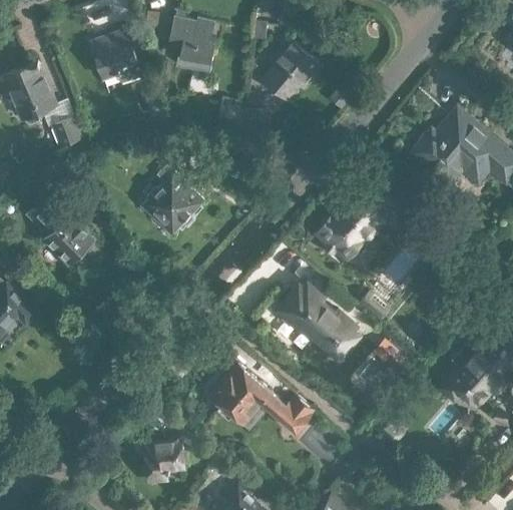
[(157,27),(159,13),(147,11),(145,26),(157,27)]
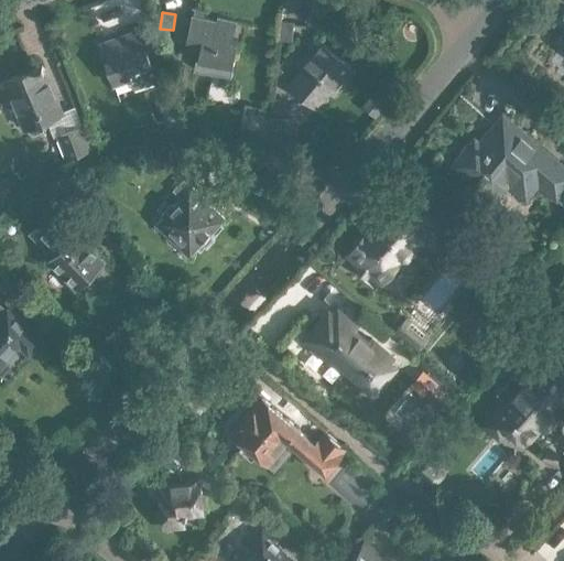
[(231,72),(238,46),(231,44),(235,25),(216,21),(215,24),(191,19),(185,43),(201,46),(196,71),(213,74),(214,68),(231,72)]
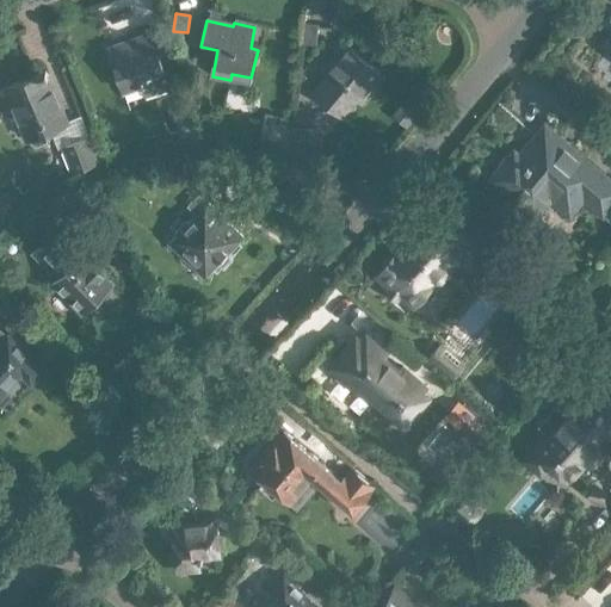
[(106,49),(123,95),(140,90),(140,91),(141,91),(144,100),(171,91),(160,60),(174,55),(165,29),(106,49)]
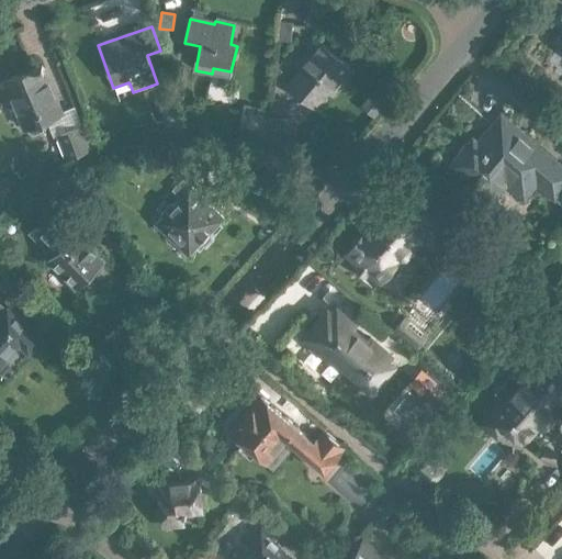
[(294,67),(300,73),(288,87),(313,110),(326,94),(329,98),(351,73),(315,42),(294,67)]
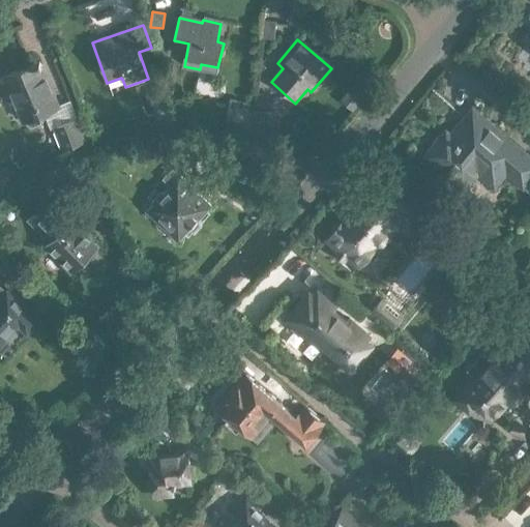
[(40,116),(59,109),(43,67),(41,67),(39,63),(0,78),(0,87),(4,97),(11,95),(23,123),(25,122),(27,126),(32,128),(40,125),(42,120),(40,116)]
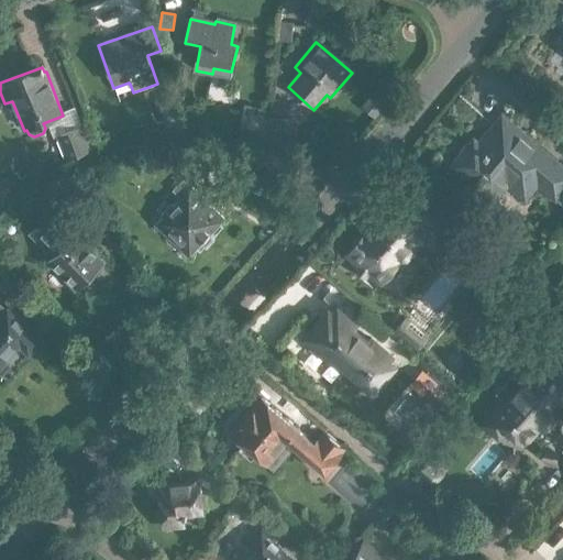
[(477,146),(473,143),(451,168),(484,197),(498,179),(525,201),(537,187),(554,202),(562,191),(562,169),(528,140),(522,146),(496,124),(477,146)]
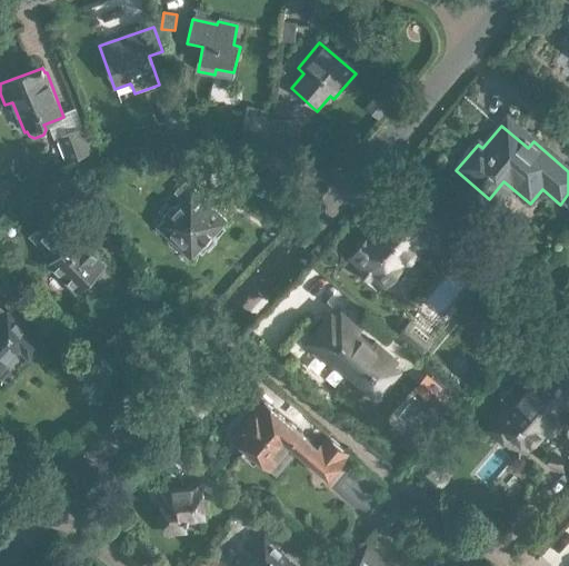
[(82,129),(57,139),(67,165),(92,155),(82,129)]
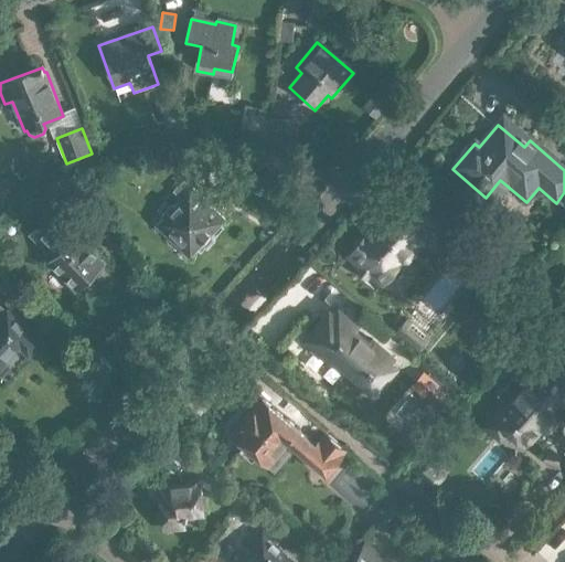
[(225,221),(192,189),(173,208),(169,207),(162,213),(163,219),(156,226),(189,258),(225,221)]
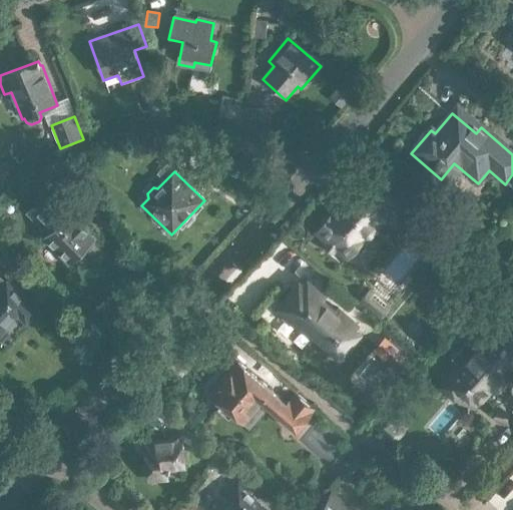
[(376,185),(365,176),(315,235),(326,244),(323,247),(332,256),(335,252),(346,261),(365,237),(370,237),(375,231),(375,226),(395,201),(385,193),(389,188),(380,180),(376,185)]
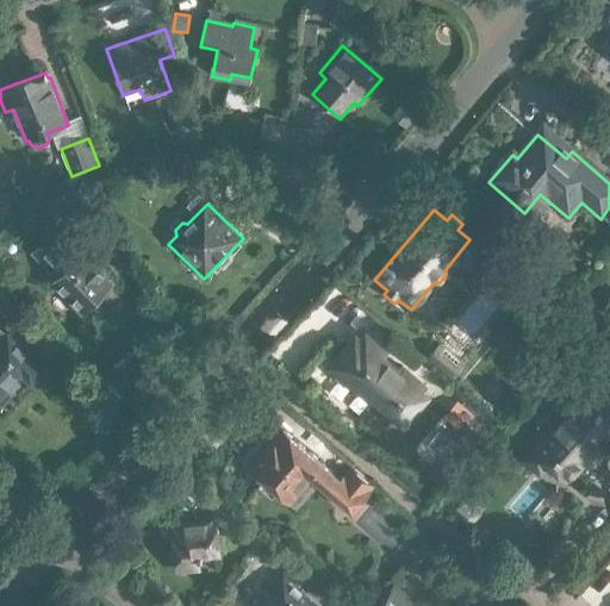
[(56,281),(82,256),(85,258),(91,252),(61,224),(30,255),(56,281)]
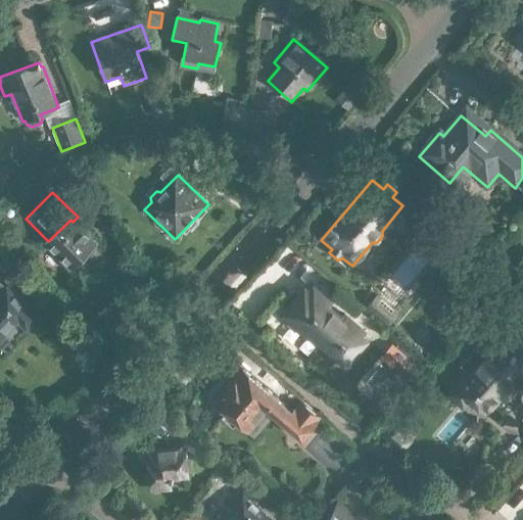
[(418,200),(405,216),(430,237),(443,223),(418,200)]
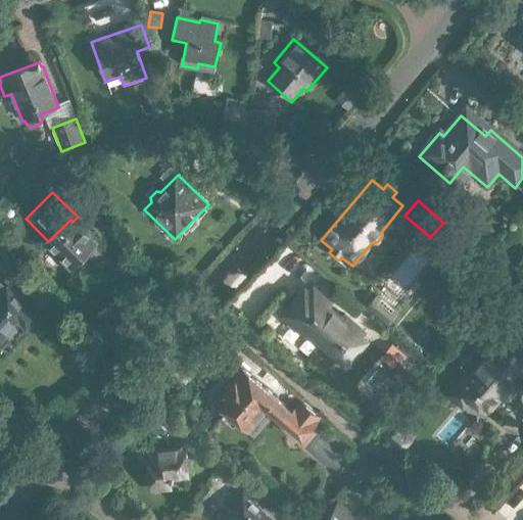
[(88,218),(102,231),(112,221),(99,206),(88,218)]
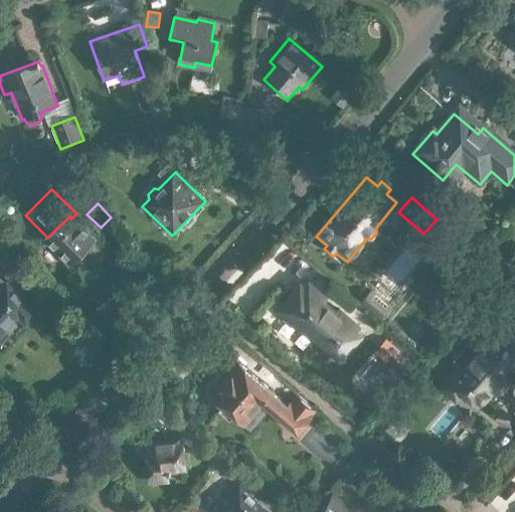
[(94,240),(71,218),(69,216),(47,237),(44,240),(68,265),(94,240)]
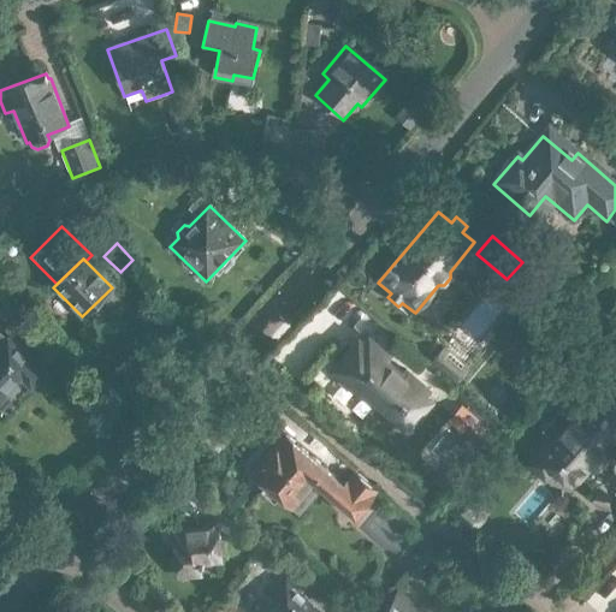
[(9,308),(0,316),(0,318),(9,326),(17,318),(9,308)]
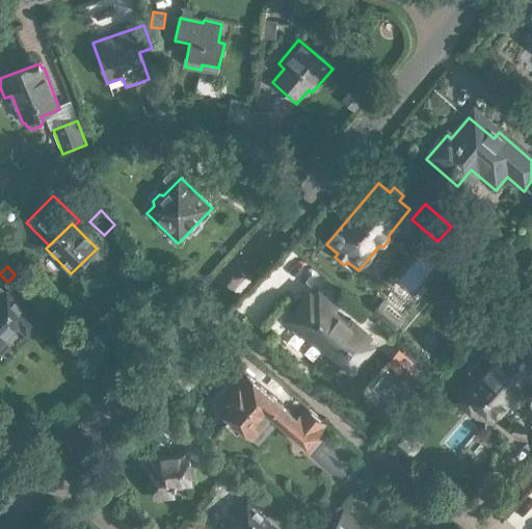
[(340,307),(318,288),(314,293),(310,290),(283,320),(312,345),(315,342),(328,353),(327,354),(348,372),(351,374),(377,346),(371,341),(374,337),(352,317),(348,322),(336,311),(340,307)]
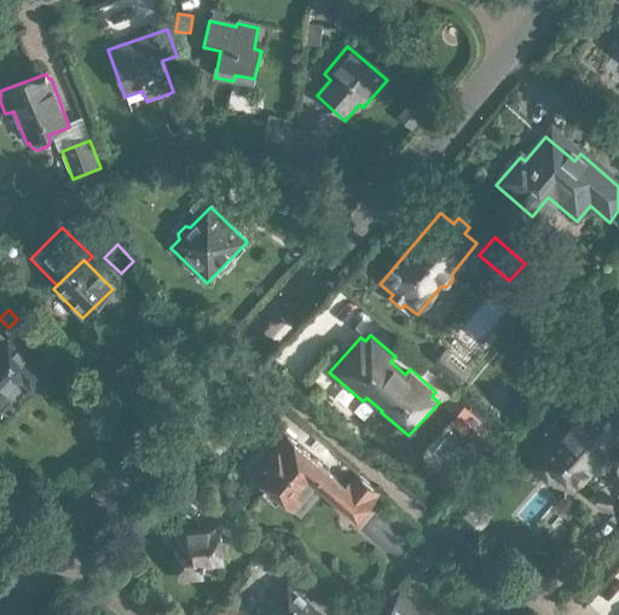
[(0,401),(19,383),(30,393),(45,379),(10,343),(0,352),(0,401)]
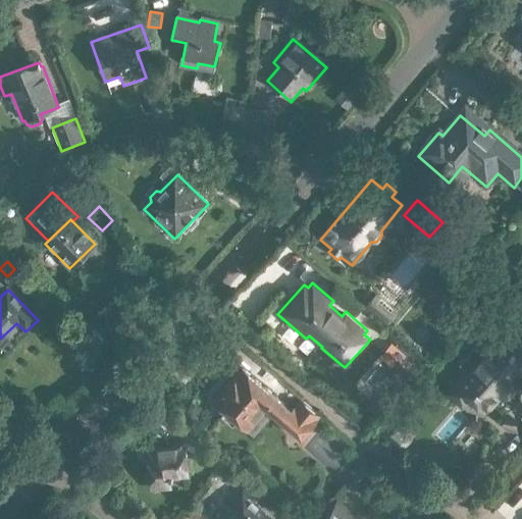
[(506,318),(521,302),(511,291),(496,307),(506,318)]
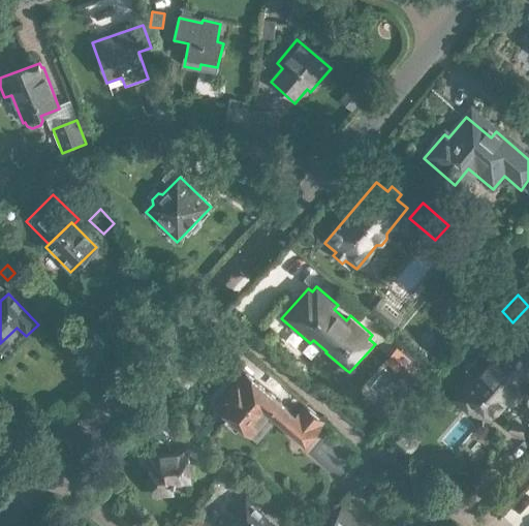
[(381,299),(370,312),(392,332),(403,318),(381,299)]
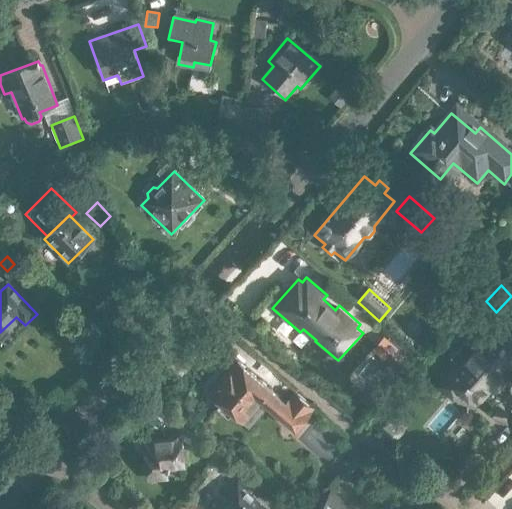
[(511,309),(495,326),(493,323),(479,338),(474,333),(450,359),(456,364),(436,387),(454,403),(461,394),(478,409),(492,393),(494,395),(511,374),(511,309)]
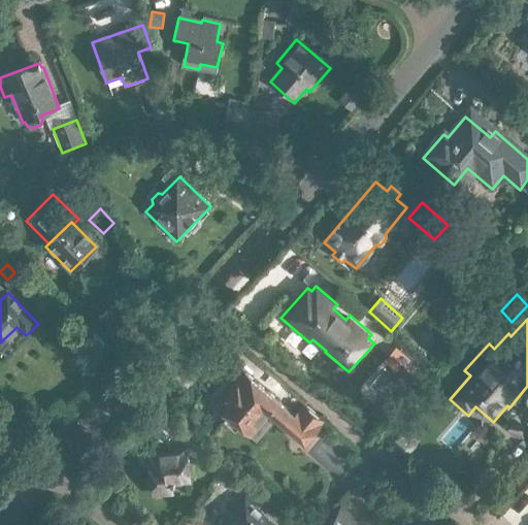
[(106,340),(99,333),(89,341),(96,349),(106,340)]
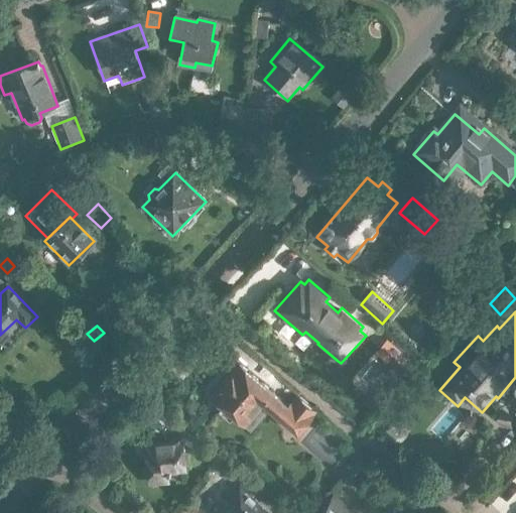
[(387,340),(375,354),(396,373),(409,359),(387,340)]
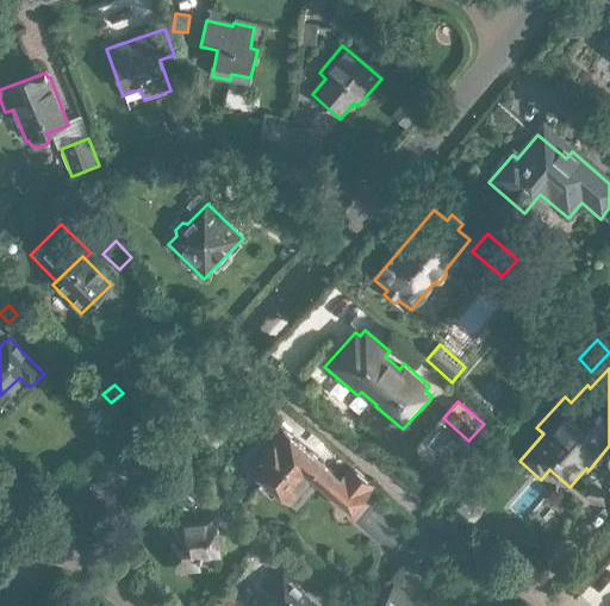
[(285,433),(251,474),(262,482),(257,487),(272,500),(278,494),(290,506),(312,479),(353,513),(373,489),(349,470),(341,481),(285,433)]
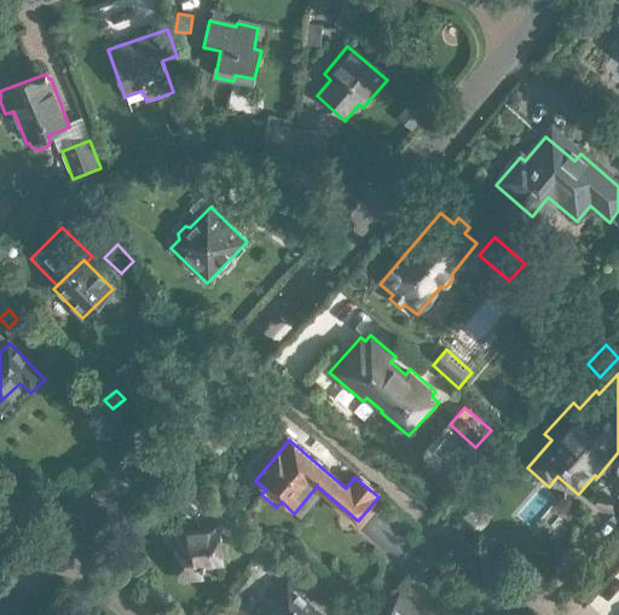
[(449,516),(475,539),(490,522),(480,514),(490,503),(474,488),(449,516)]
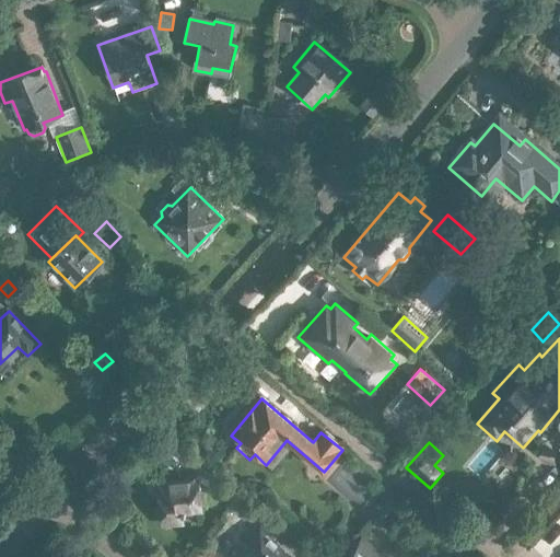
[(218,477),(199,461),(187,475),(184,480),(155,484),(155,486),(152,487),(153,498),(156,498),(159,519),(202,513),(200,485),(202,485),(208,489),(218,477)]
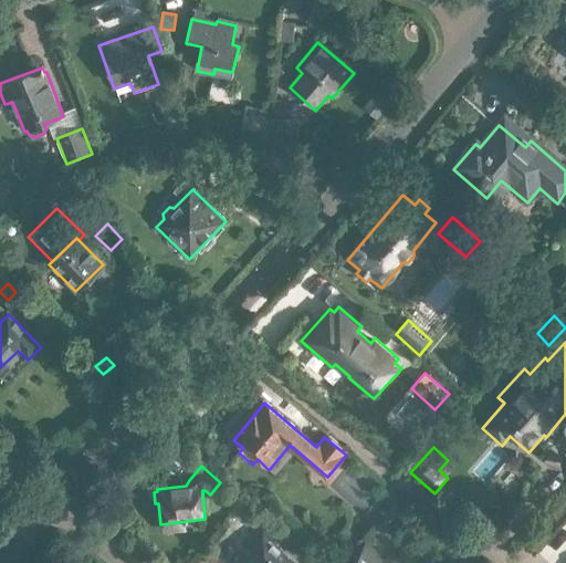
[(230,515),(241,524),(254,509),(243,500),(230,515)]
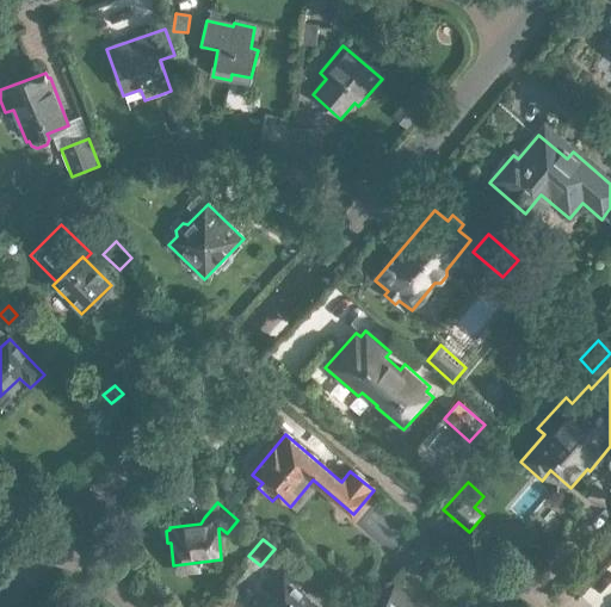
[(407,564),(419,575),(433,557),(421,547),(407,564)]
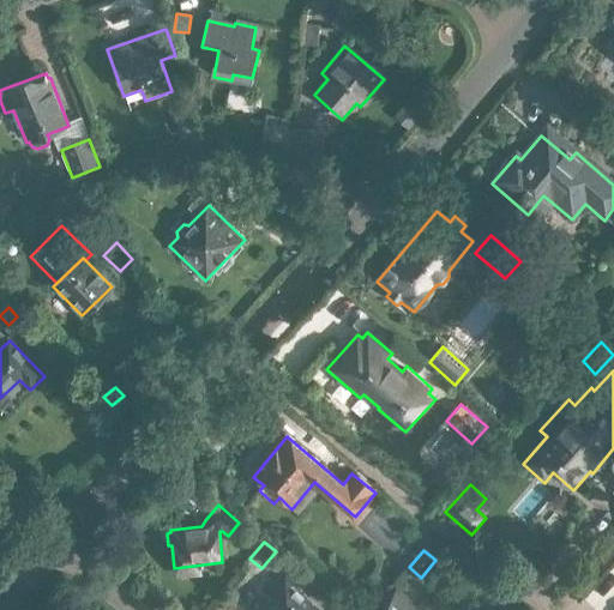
[(278,601),(270,609),(319,609),(293,587),(296,583),(286,573),(269,592),(278,601)]
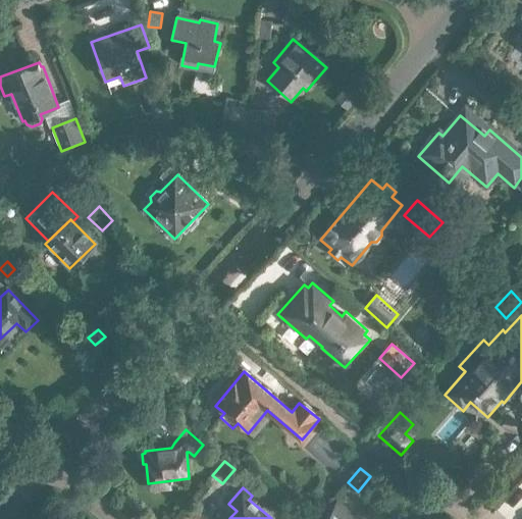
[(354,518),(337,506),(327,518),(354,518)]
